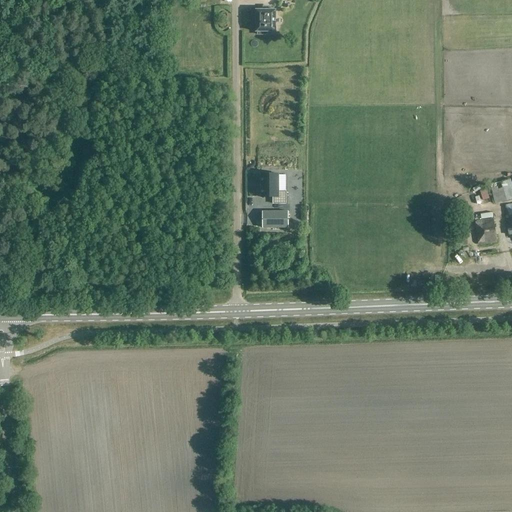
[(255,9),(255,25),(255,33),(257,33),(257,35),(267,35),(267,32),(276,32),(276,9),(255,9)]
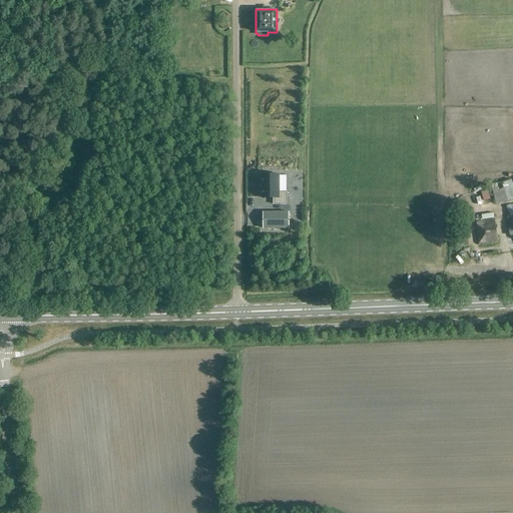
[(279,174),(261,174),(261,198),(274,197),(274,204),(287,204),(286,191),(280,191),(279,174)]
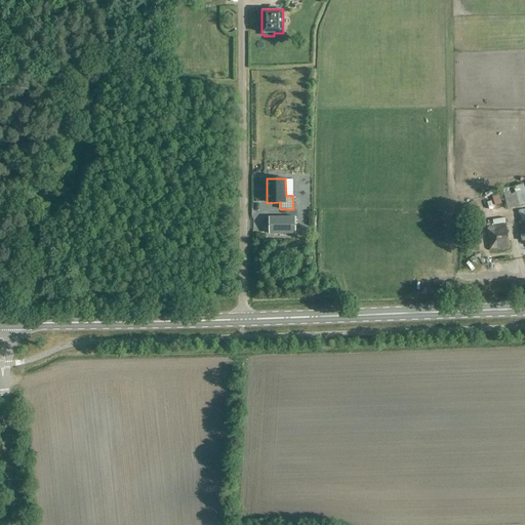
[(524,189),(523,184),(502,189),(508,209),(524,204),(524,189)]
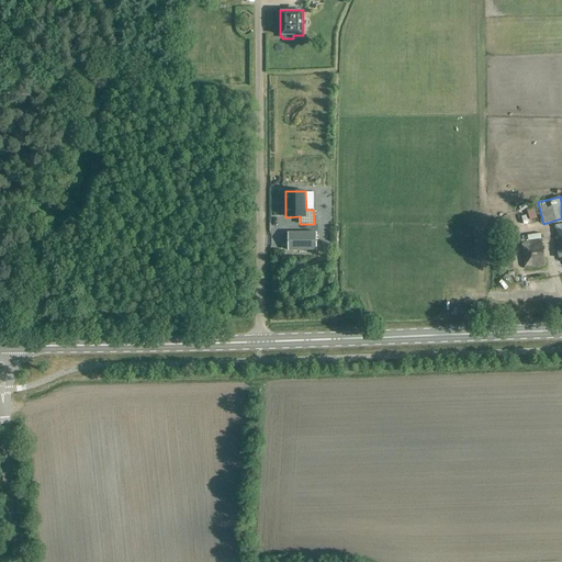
[(527,210),(530,220),(537,218),(534,208),(527,210)]
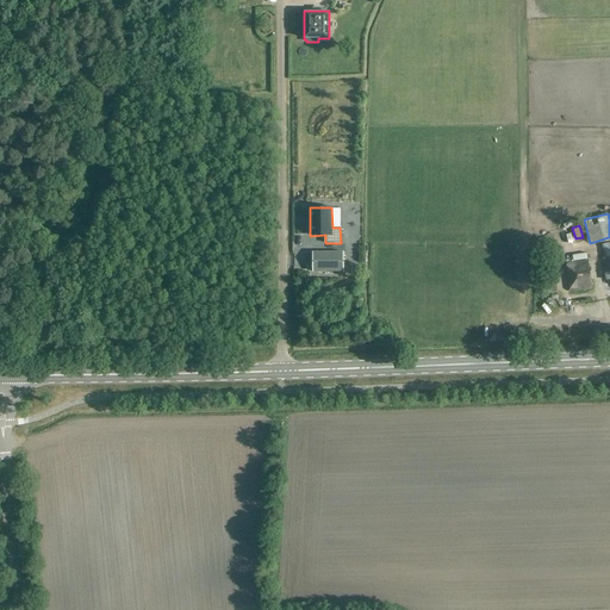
[(343,253),(312,253),(312,272),(343,272),(343,253)]
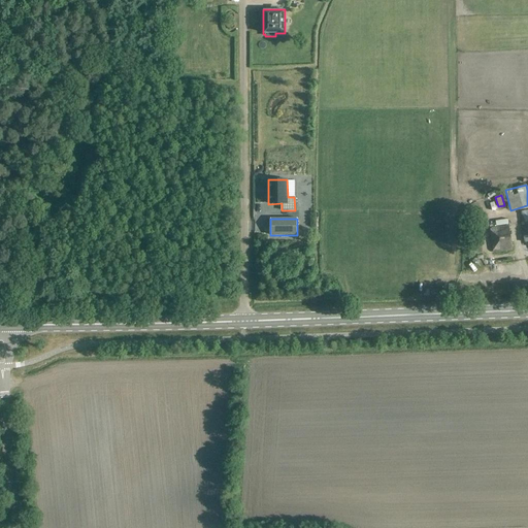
[(508,226),(490,229),(491,235),(493,252),(512,250),(508,226)]
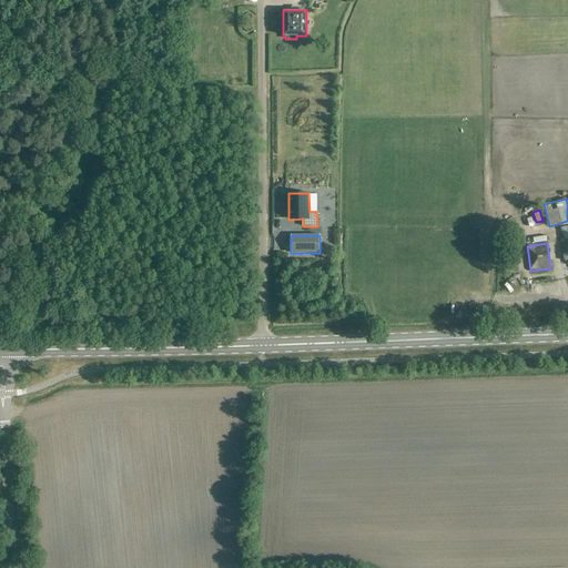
All buildings are outlined.
